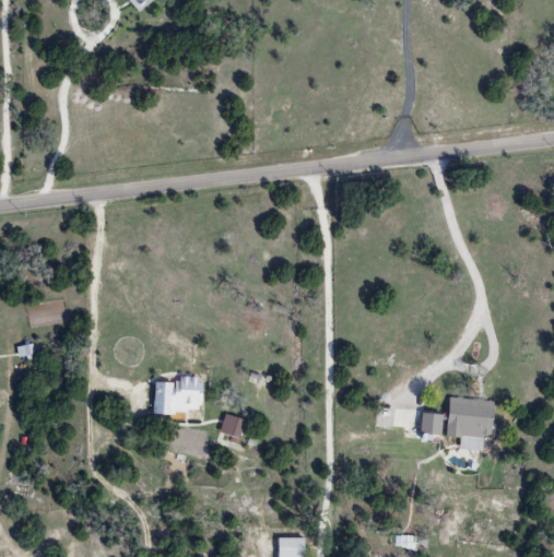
[(132,0),(143,10),(153,0),(132,0)]
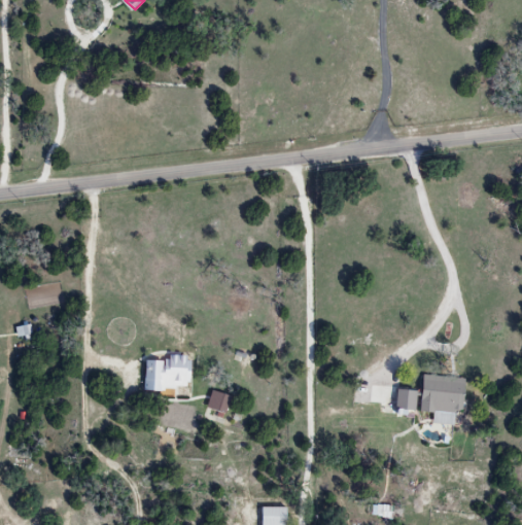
[(22,338),(34,334),(31,322),(19,326),(22,338)]
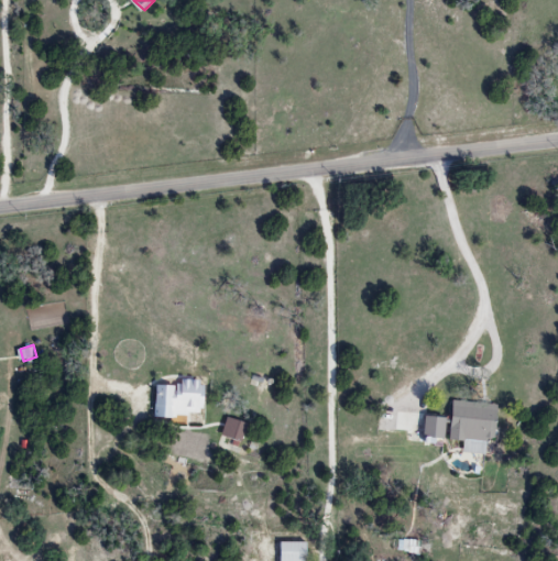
[(161,380),(160,414),(205,416),(206,382),(161,380)]
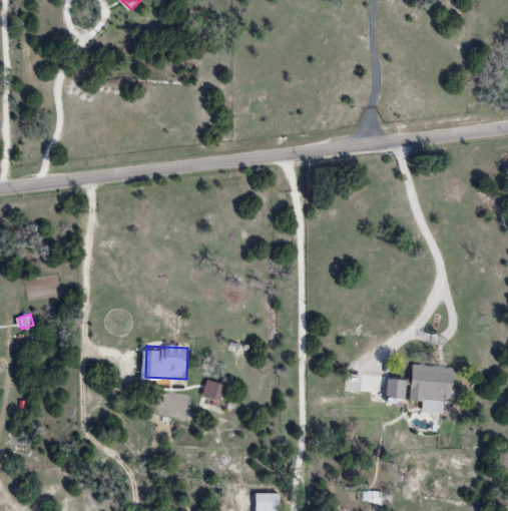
[(450,400),(454,367),(412,363),(409,399),(423,401),(422,410),(442,412),(443,400),(450,400)]
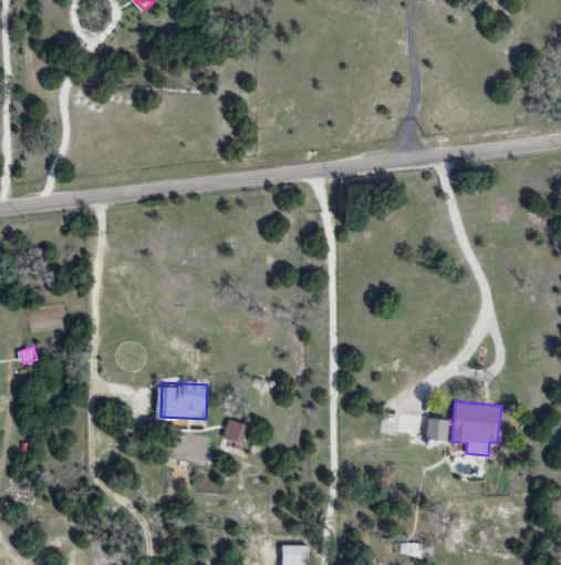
[(447,441),(447,419),(426,419),(426,441),(447,441)]
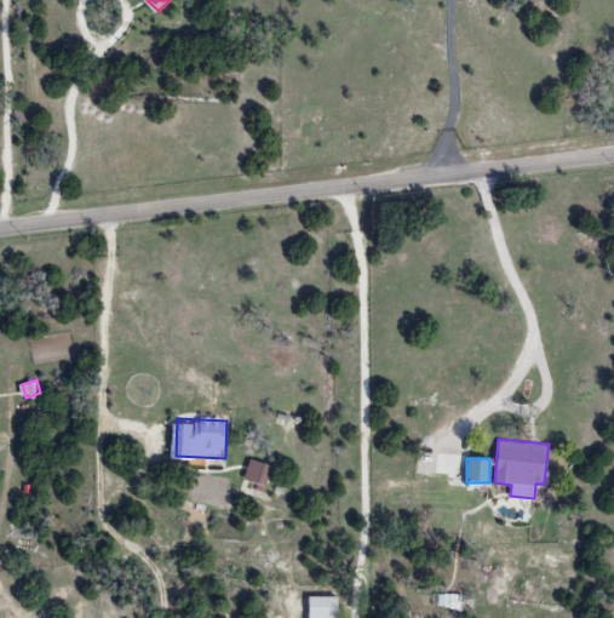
[(268,485),(274,465),(251,459),(246,479),(268,485)]
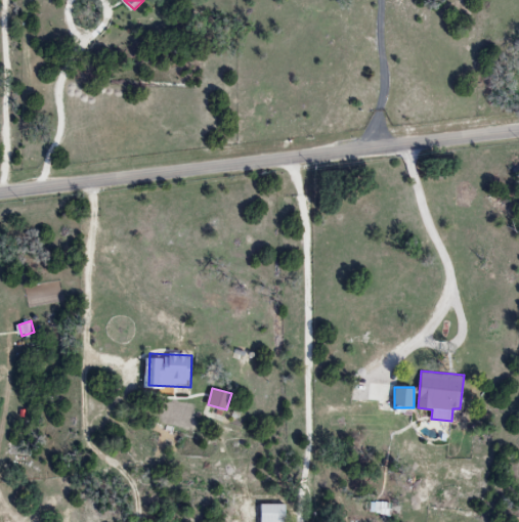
[(260,521),(286,521),(287,504),(260,504),(260,521)]
